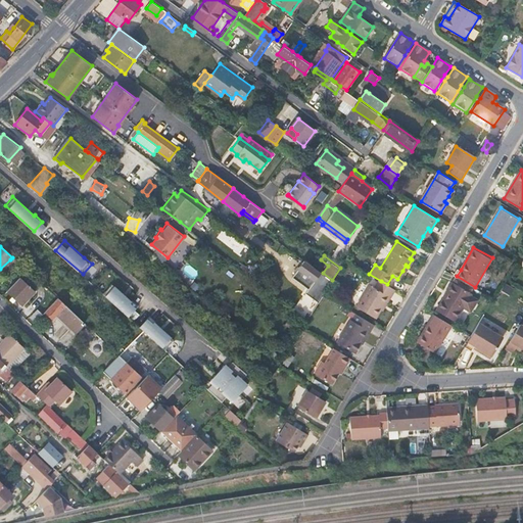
[(14,263),(11,265),(19,273),(14,278),(16,280),(29,269),(17,258),(14,263)]
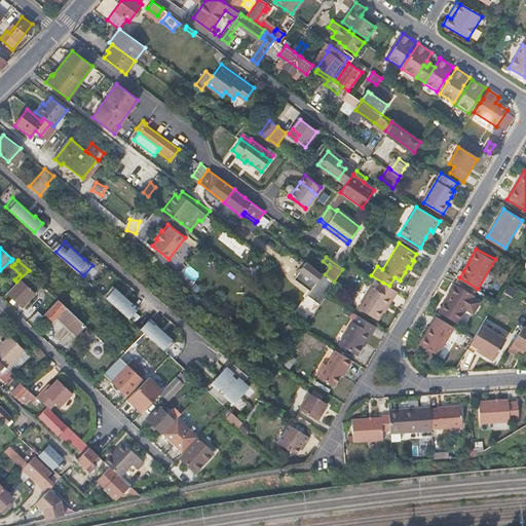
[(317,280),(330,289),(334,282),(325,274),(323,273),(305,262),(294,278),(310,290),(317,280)]
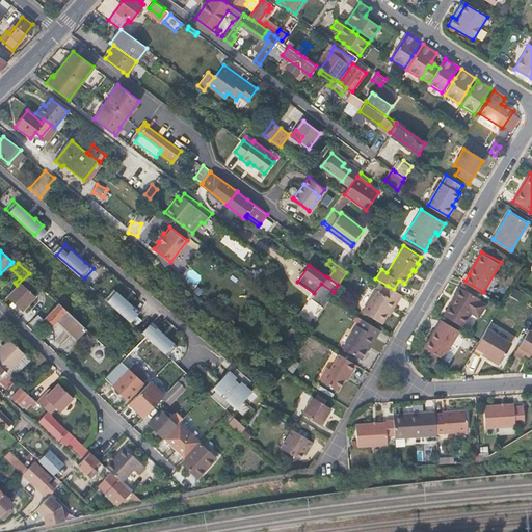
[(17,285),(7,295),(23,310),(26,307),(27,307),(29,303),(34,296),(23,286),(28,281),(34,286),(38,282),(29,273),(17,285)]
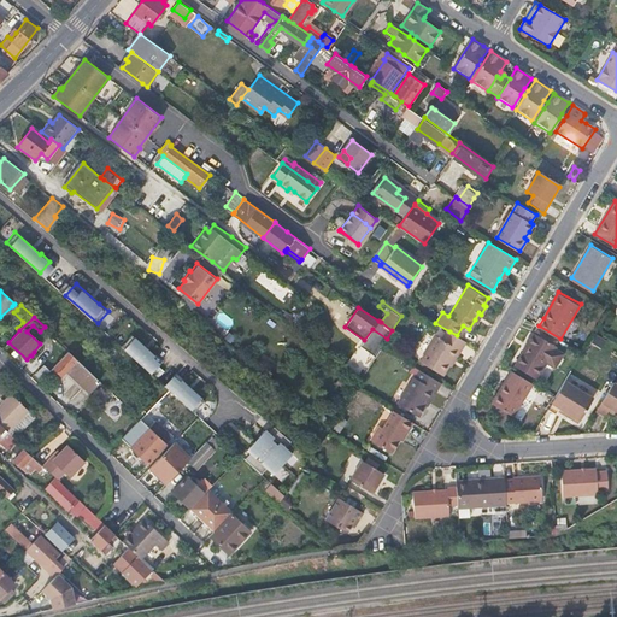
[(462,348),(466,341),(457,335),(450,331),(446,339),(439,335),(423,362),(444,374),(451,362),(459,347),(462,348)]
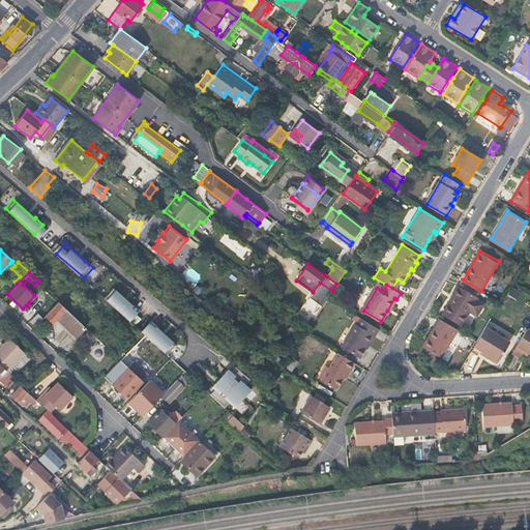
[(453,292),(455,294),(451,301),(450,300),(443,313),(462,324),(471,310),(477,313),(480,312),(484,305),(482,301),(478,299),(478,296),(459,285),(453,292)]
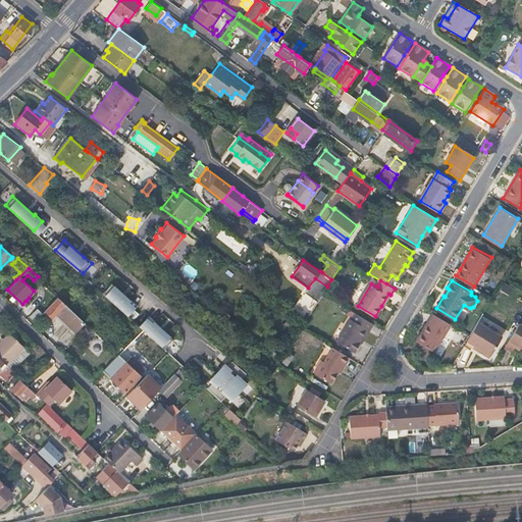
[(133,301),(113,283),(104,294),(129,316),(140,305),(134,300),(133,301)]
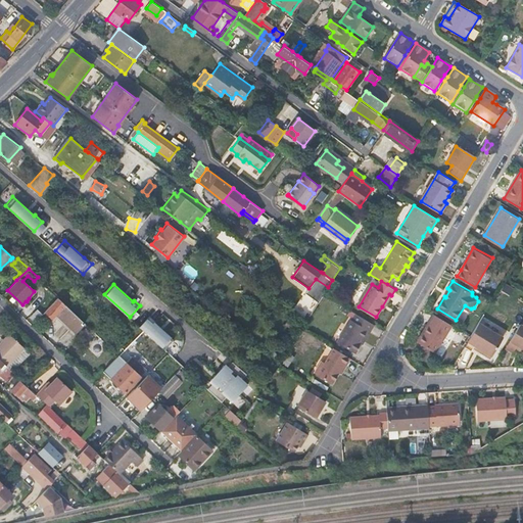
[(384,307),(391,295),(389,294),(382,306),(384,307)]
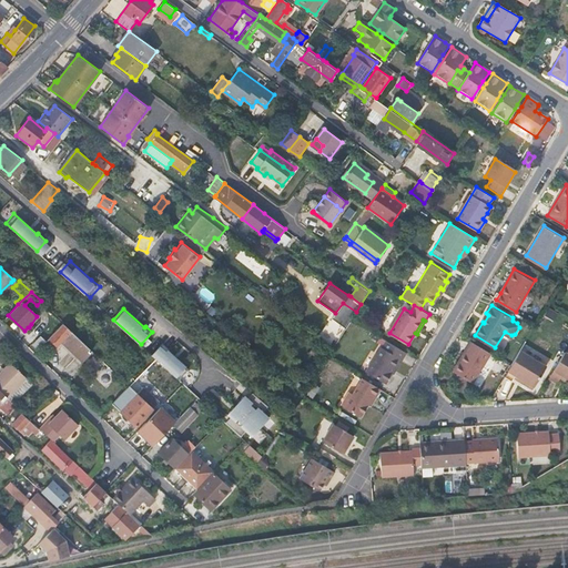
[(93,350),(64,323),(47,341),(54,348),(60,344),(63,341),(83,359),(93,350)]
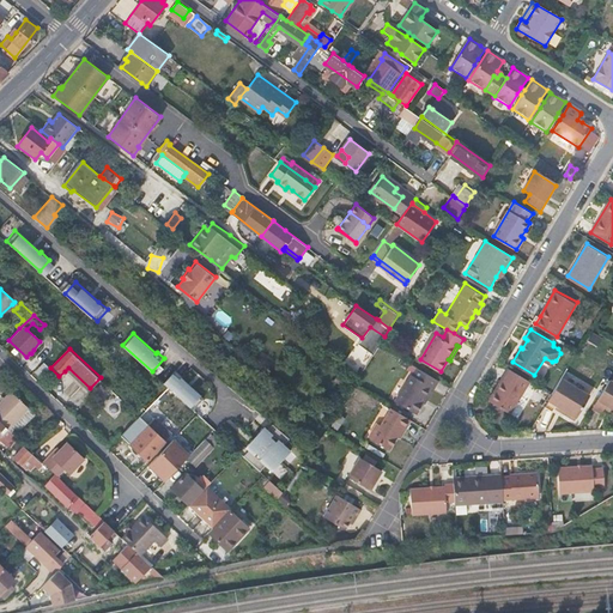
[(35,371),(41,377),(50,369),(42,363),(35,371)]
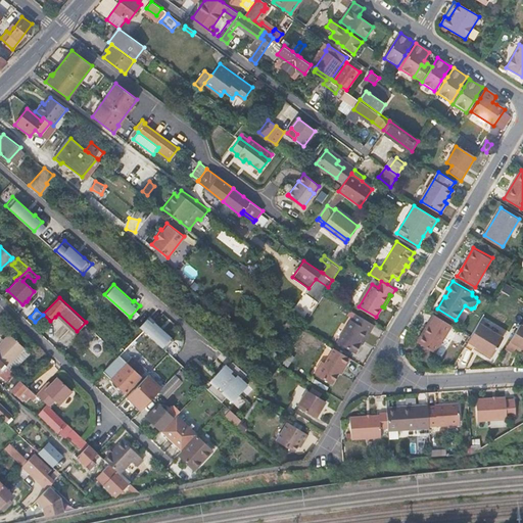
[(370,331),(374,324),(355,313),(351,320),(350,320),(337,341),(354,351),(361,342),(368,329),(370,331)]
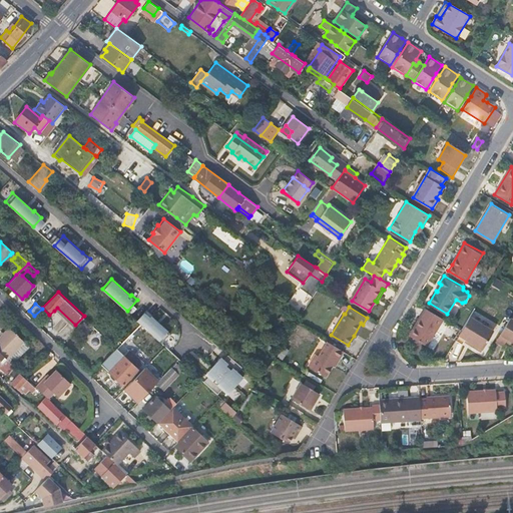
[(428,309),(425,307),(420,318),(423,319),(428,309)]
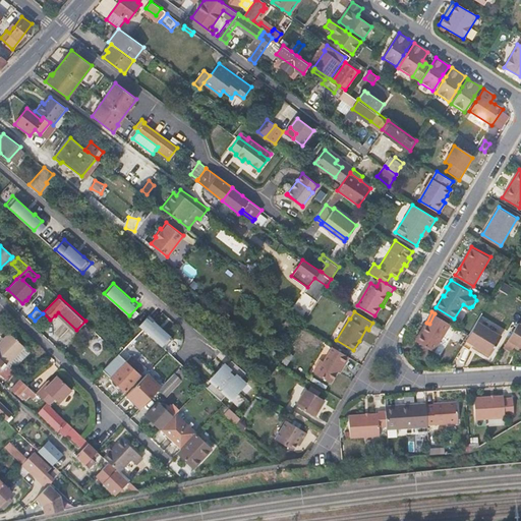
[(58,312),(55,315),(74,332),(76,330),(58,312)]
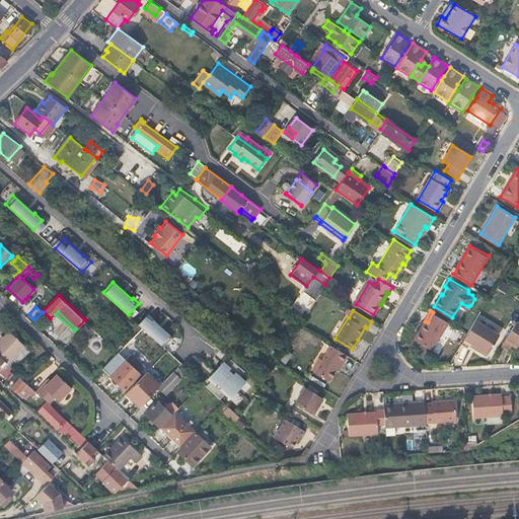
[(428,322),(425,321),(414,339),(432,349),(448,321),(433,312),(428,322)]
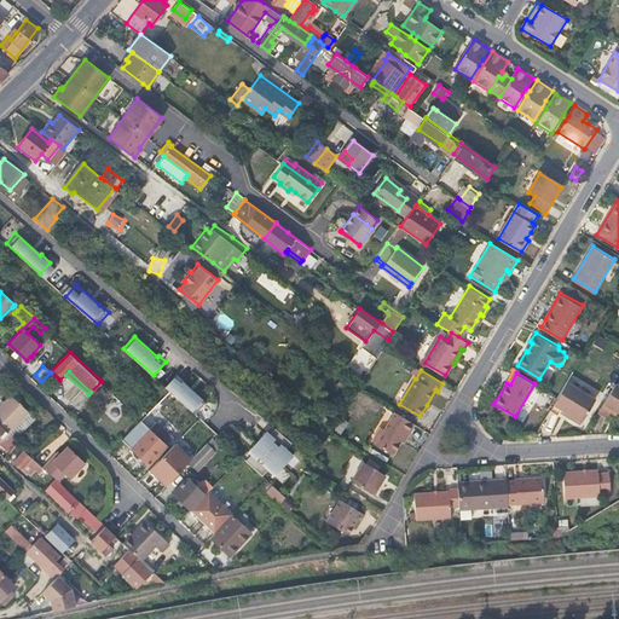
[(191,385),(184,377),(172,392),(202,418),(213,406),(190,386),(191,385)]
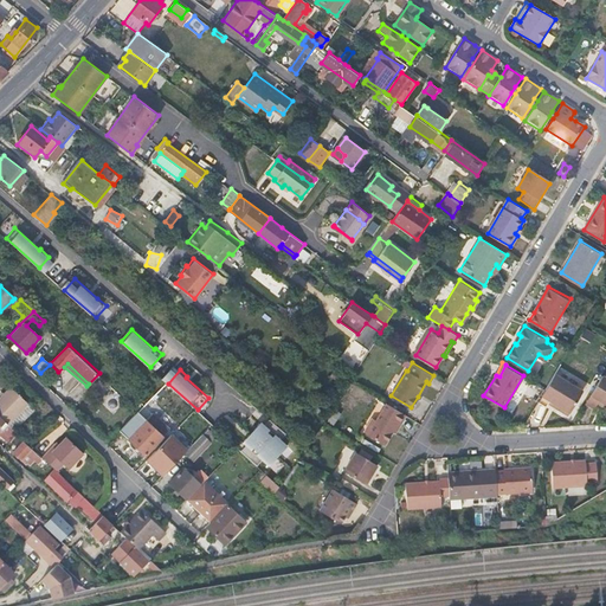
[(543,393),(539,401),(546,405),(550,399),(552,400),(571,411),(584,389),(556,373),(546,389),(543,393)]
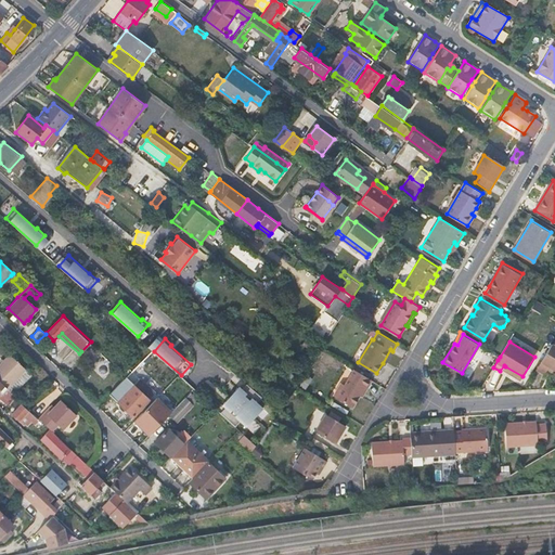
[(543,359),(539,365),(546,371),(547,368),(550,364),(554,368),(554,344),(552,343),(543,359)]
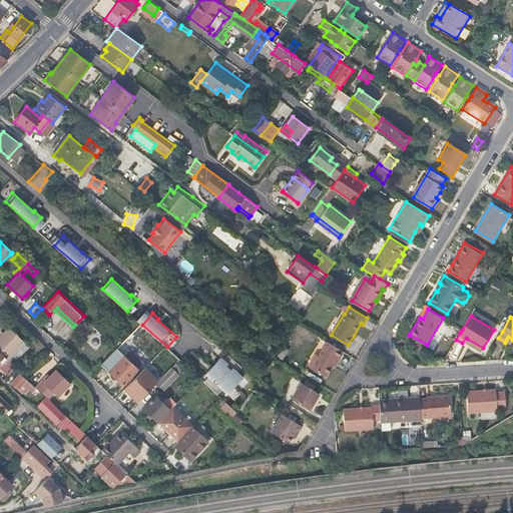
[(355,336),(363,325),(361,323),(354,336),(355,336)]
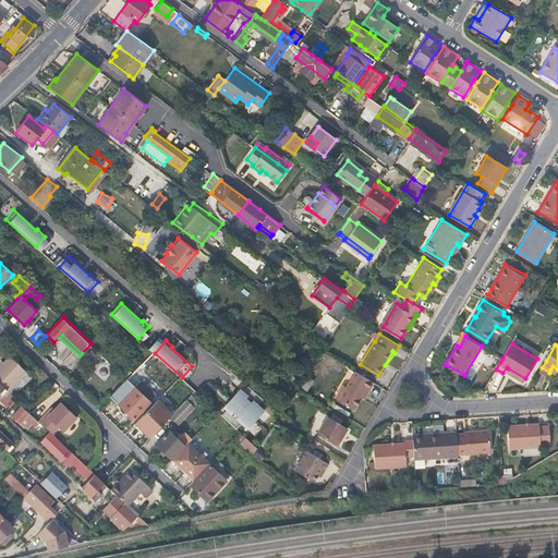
[(0,363),(0,383),(8,390),(25,372),(9,354),(0,363)]
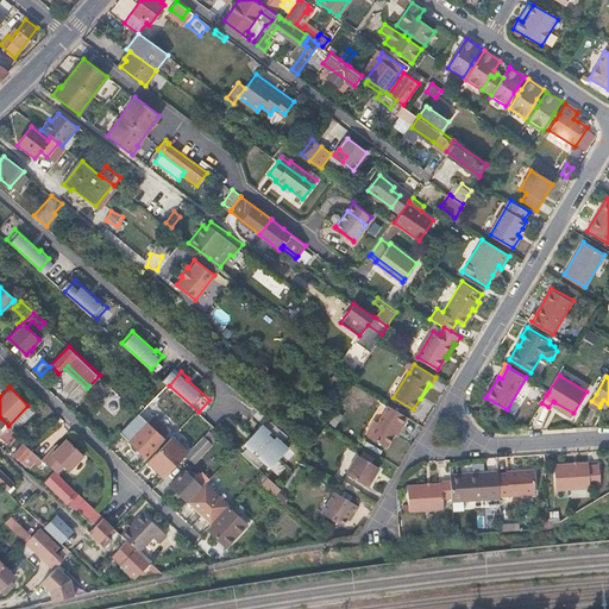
[(115,413),(129,401),(121,395),(108,407),(115,413)]
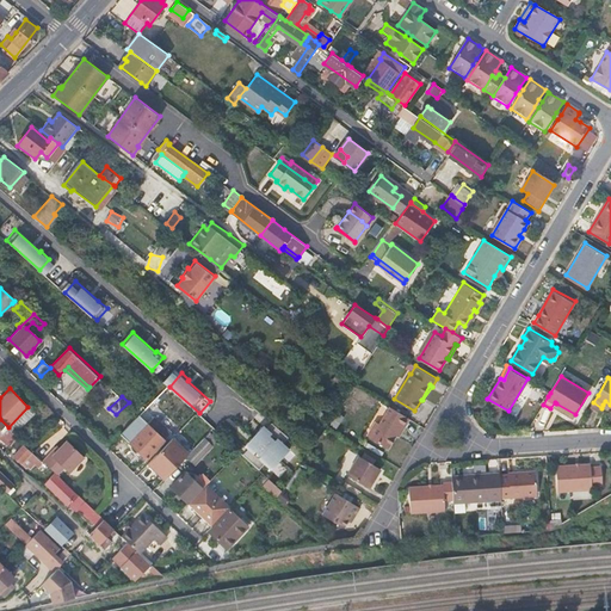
[(575,414),(556,403),(554,406),(574,418),(575,414)]
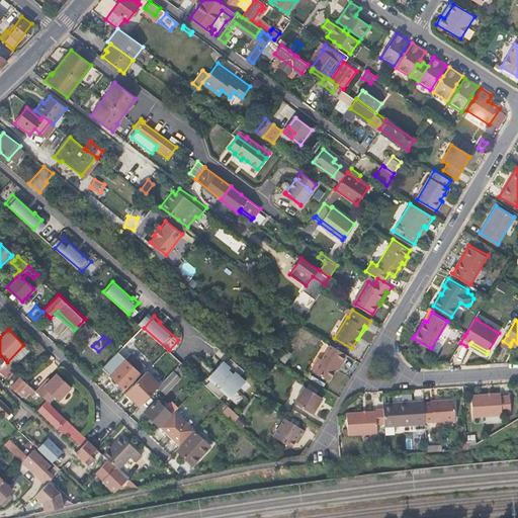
[(340,365),(347,354),(331,344),(322,358),(319,356),(312,368),(330,379),(338,364),(340,365)]
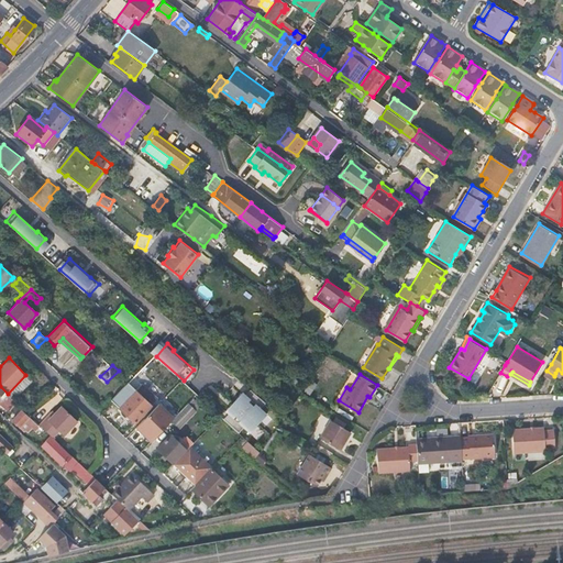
[(130,382),(113,399),(136,420),(143,414),(147,409),(158,397),(141,382),(135,387),(130,382)]
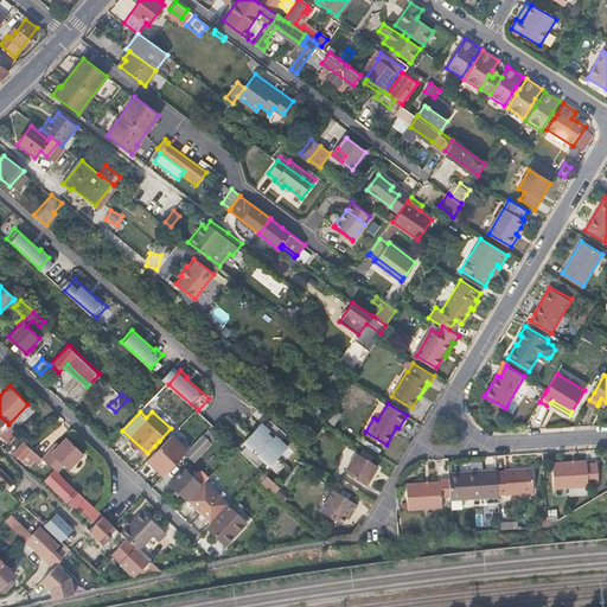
[(0,426),(13,439),(18,434),(12,429),(8,425),(0,416),(0,426)]
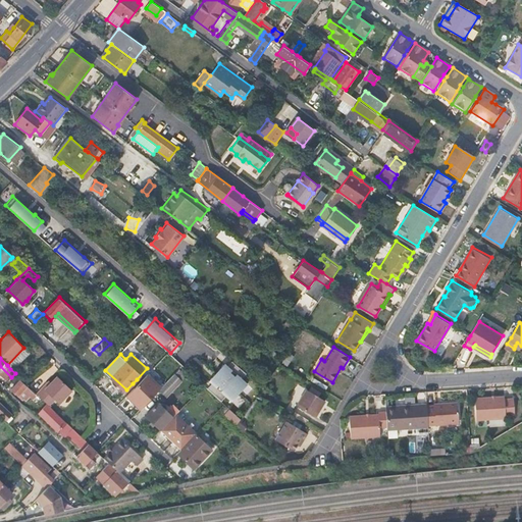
[(249,372),(235,360),(230,364),(227,362),(211,380),(214,382),(209,387),(223,401),(228,395),(235,401),(250,382),(245,377),(249,372)]
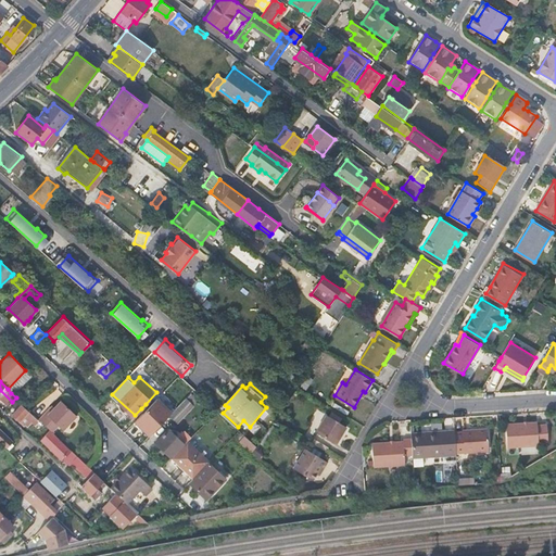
[(186,397),(171,413),(179,420),(193,405),(186,397)]
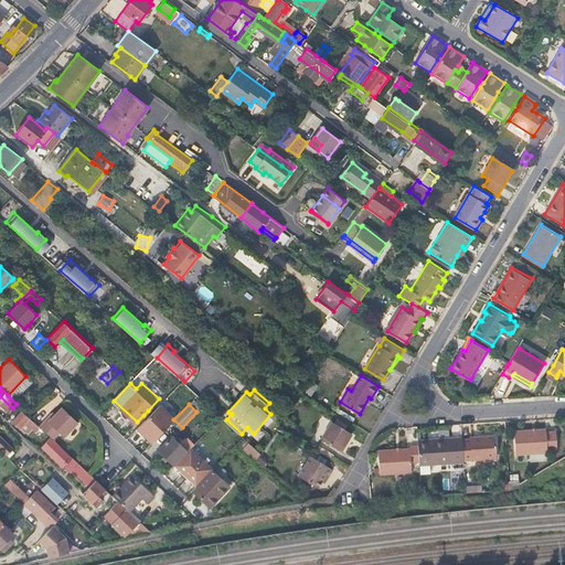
[(45,418),(39,425),(41,427),(51,436),(52,438),(59,430),(63,435),(77,420),(62,406),(54,414),(46,422),(45,418)]
